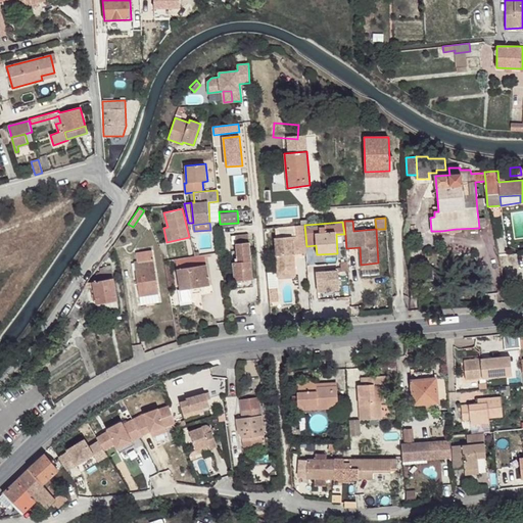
[(304,225),(295,226),(296,236),(275,238),(278,274),(295,273),(294,255),(307,254),(306,246),(304,225)]
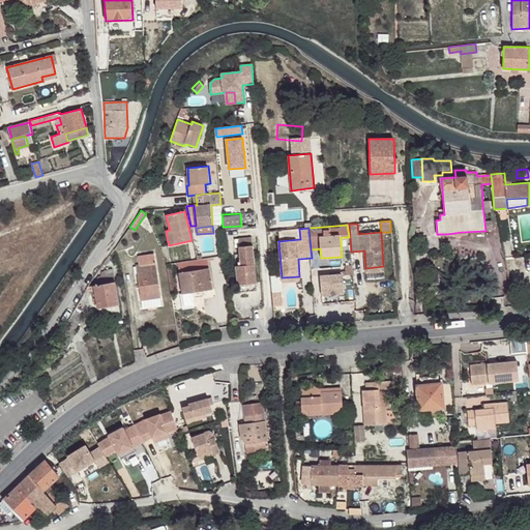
[(253,238),(235,239),(235,247),(240,246),(242,266),(236,266),(238,285),(239,293),(248,292),(247,284),(257,284),(253,238)]
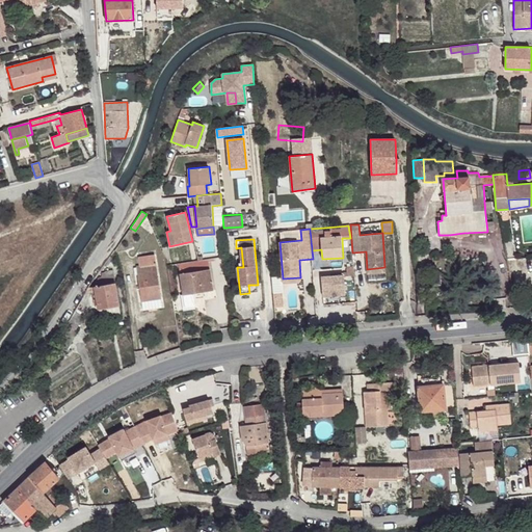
[(137,266),(143,310),(163,308),(155,255),(138,257),(140,265),(137,266)]
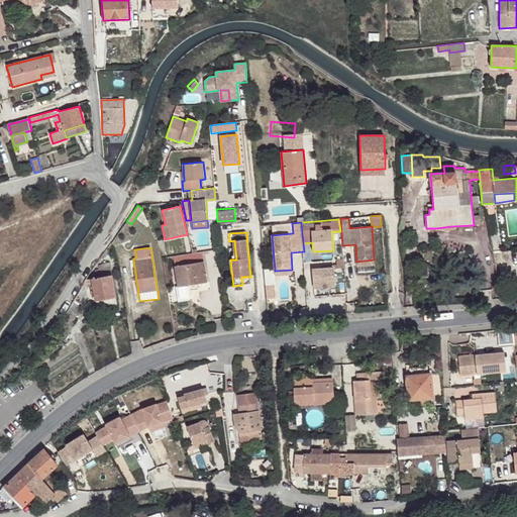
[(174,257),(178,284),(187,283),(188,286),(207,283),(202,253),(174,257)]
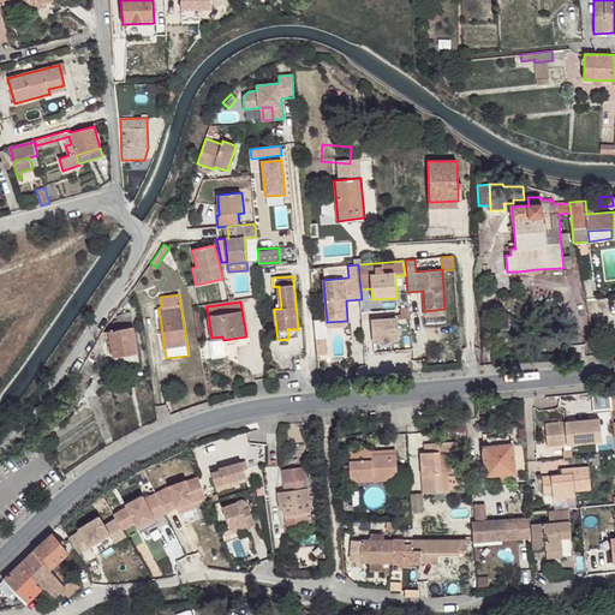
[(109,332),(114,358),(138,353),(133,327),(131,317),(115,321),(118,329),(109,332)]
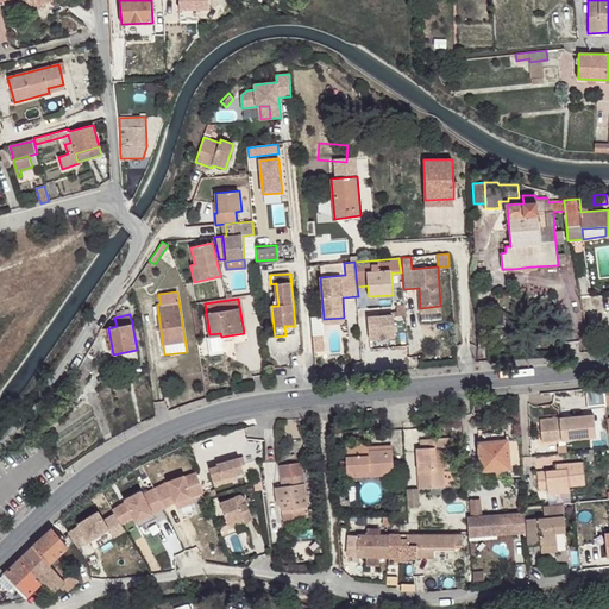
[(314,344),(324,344),(321,318),(312,318),(314,344)]
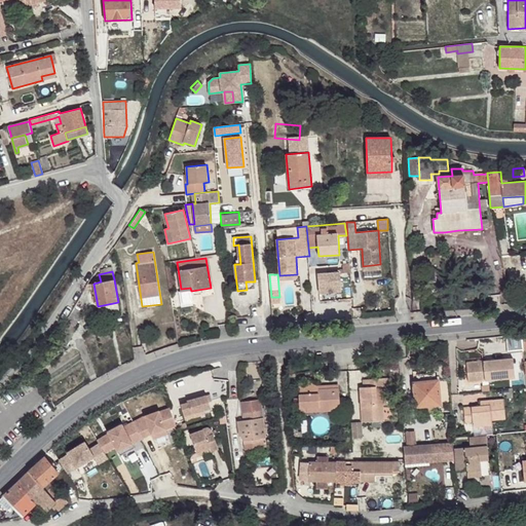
[(255,282),(246,282),(247,290),(256,289),(255,282)]
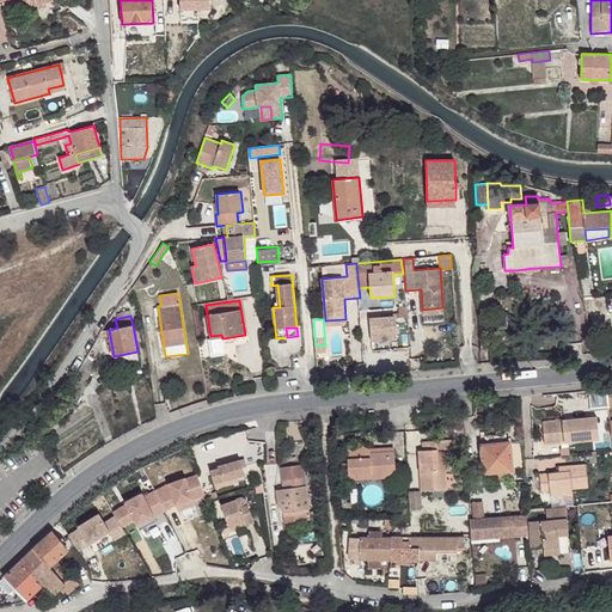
[(409,331),(395,332),(396,348),(410,347),(409,331)]
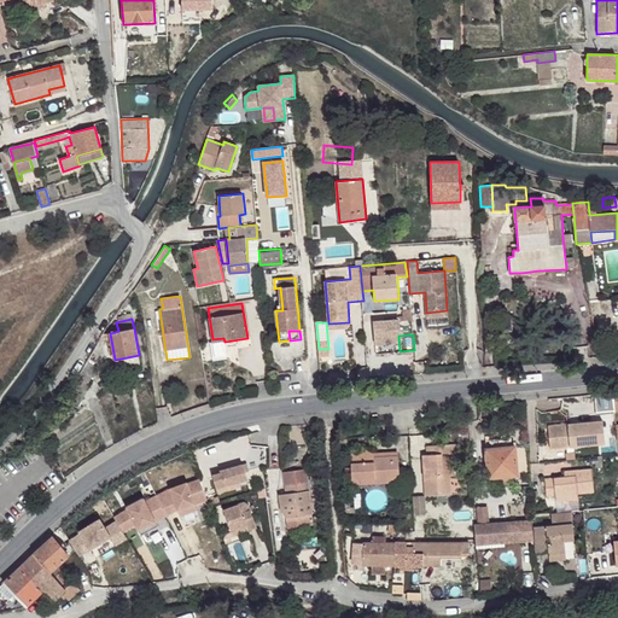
[(225,342),(223,338),(213,339),(215,354),(226,353),(225,342)]
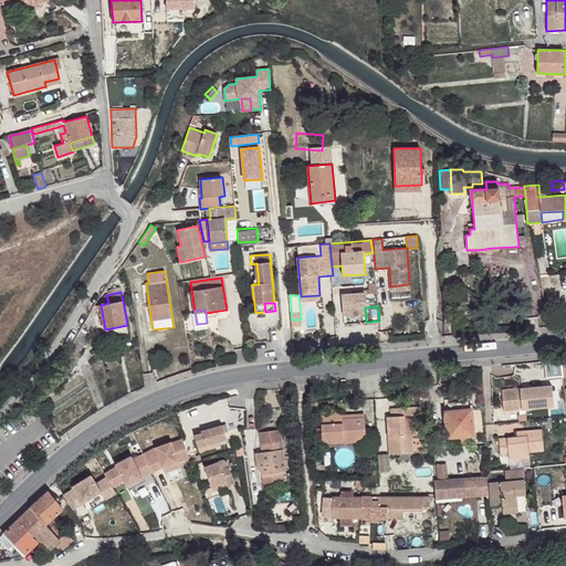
[(127,325),(105,329),(107,338),(128,334),(127,325)]
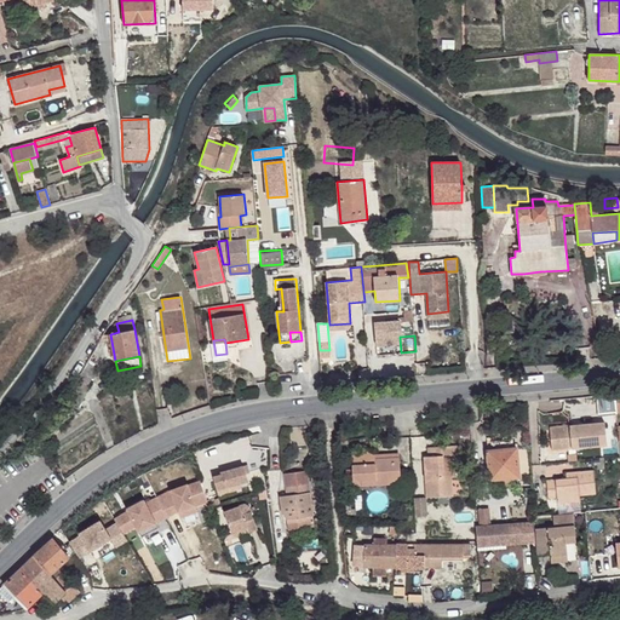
[(87,362),(73,388),(78,391),(84,382),(89,384),(98,369),(87,362)]
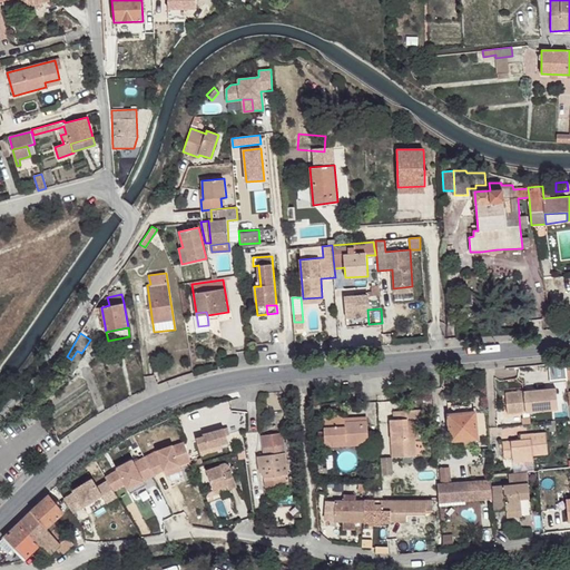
[(505,393),(507,414),(558,411),(557,389),(505,393)]
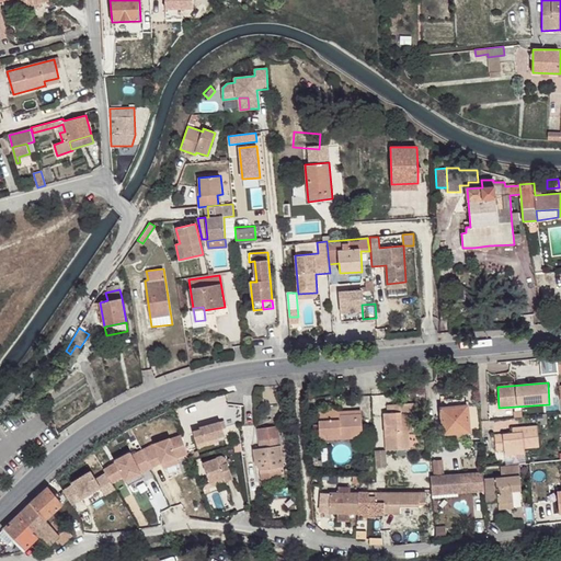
[(441,408),(444,434),(470,432),(468,405),(461,405),(461,400),(445,401),(446,407),(441,408)]
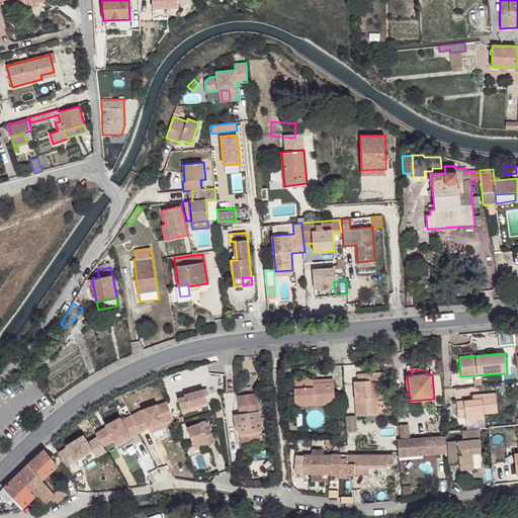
[(354,381),(356,416),(378,414),(377,399),(376,380),(380,380),(384,379),(384,372),(364,373),(364,381),(358,381),(354,381)]
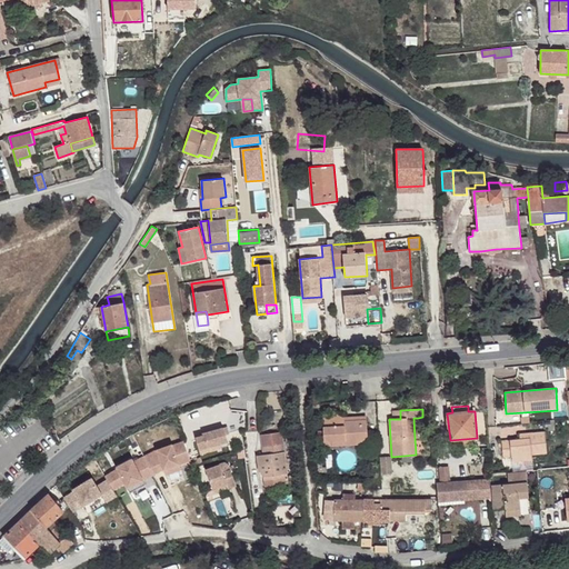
[(322,415),(323,441),(332,441),(332,445),(368,443),(367,420),(345,421),(345,413),(322,415)]
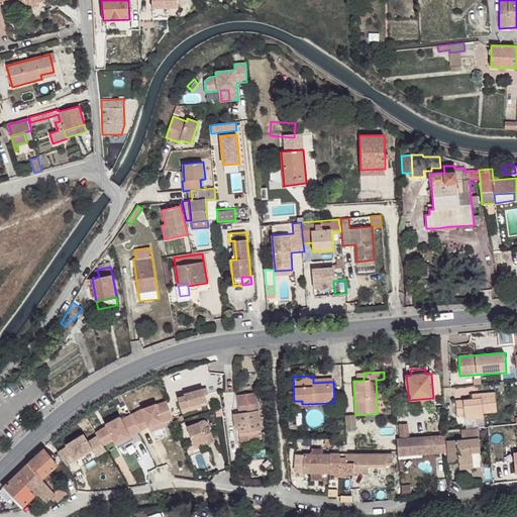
[(185,395),(178,397),(182,412),(189,410),(188,406),(201,403),(207,402),(203,389),(185,393),(185,395)]
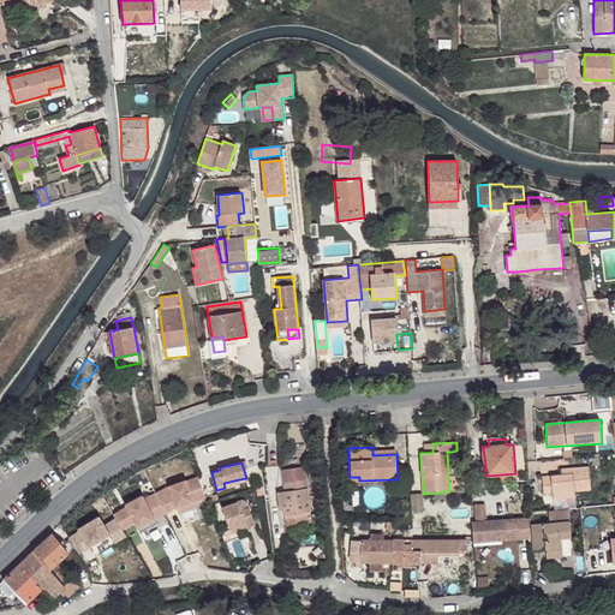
[(278,493),(279,511),(284,509),(285,520),(294,519),(296,525),(311,523),(305,466),(282,470),(285,491),(278,493)]
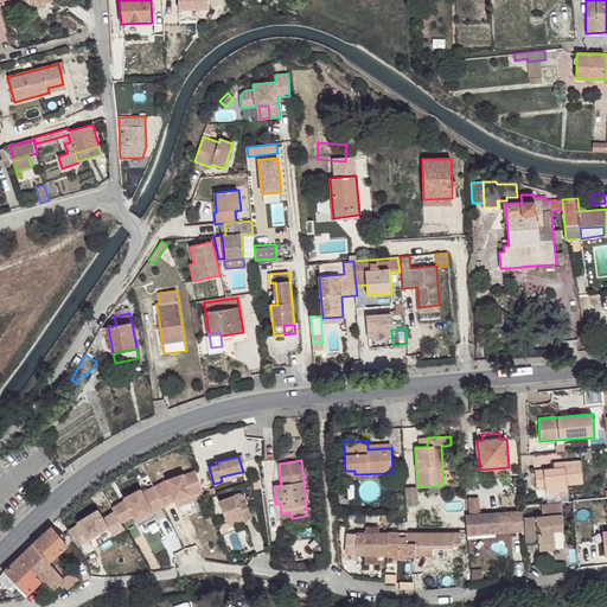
[(535,471),(536,487),(545,487),(545,492),(568,491),(568,485),(583,484),(582,461),(554,462),(555,470),(535,471)]
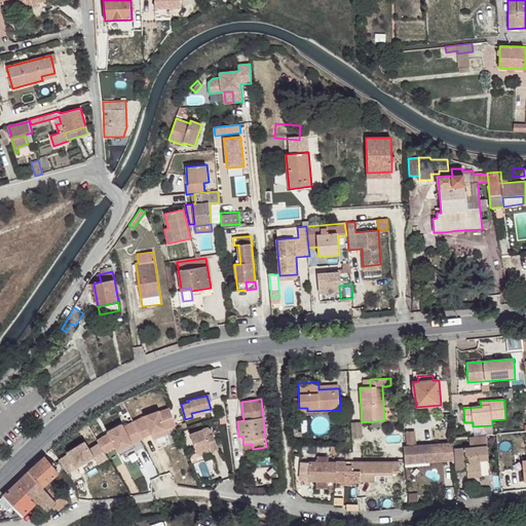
[(105,453),(150,433),(157,449),(171,443),(164,429),(176,424),(167,405),(159,408),(158,407),(122,422),(121,420),(104,427),(107,434),(87,443),(85,438),(64,447),(67,453),(59,456),(66,472),(80,465),(83,471),(109,460),(105,453)]
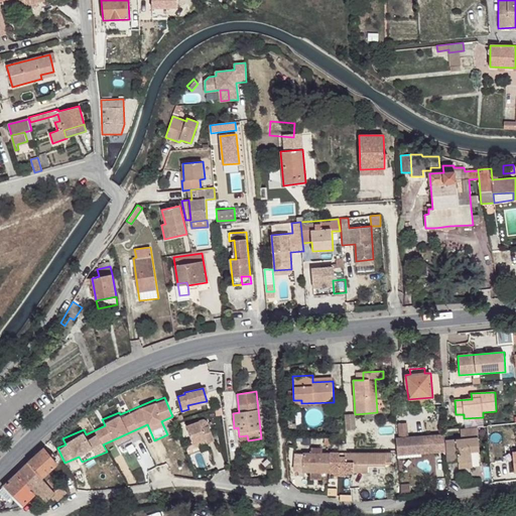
[(203,420),(199,421),(202,428),(209,426),(208,421),(203,420)]
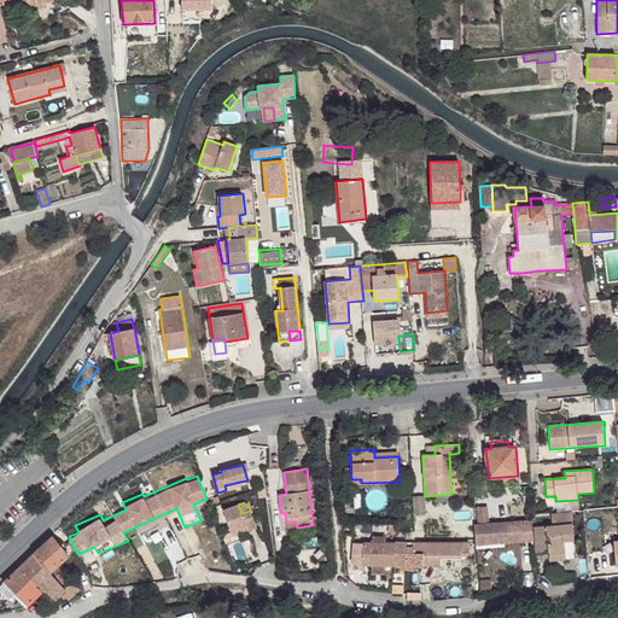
[(238,505),(223,509),(231,532),(246,526),(248,531),(256,528),(250,511),(242,513),(238,505)]
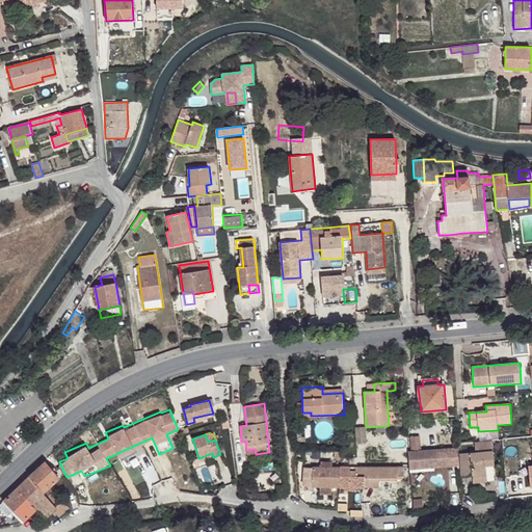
[(413,451),(421,450),(420,437),(411,437),(413,451)]
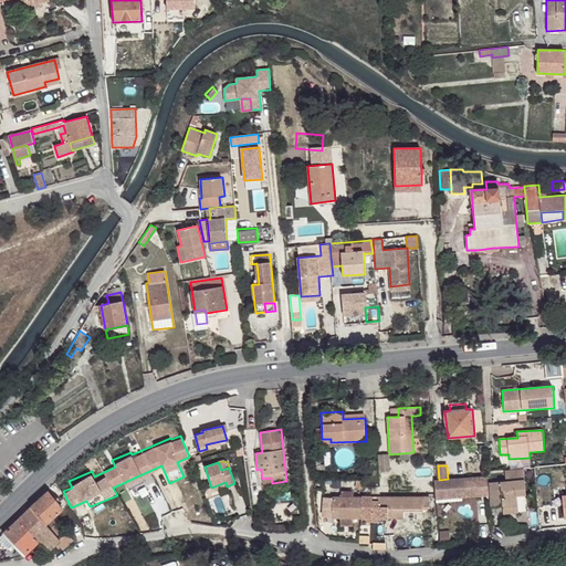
[(489,483),(490,507),(502,506),(503,509),(519,507),(517,496),(526,496),(524,472),(524,468),(505,470),(505,481),(489,483)]
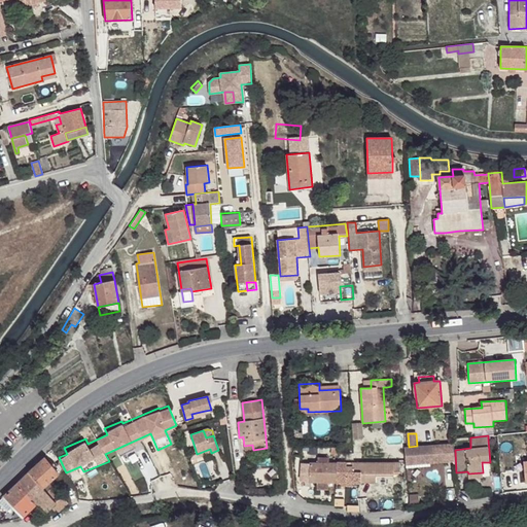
[(406,453),(407,465),(455,461),(454,450),(454,444),(406,447),(406,453)]
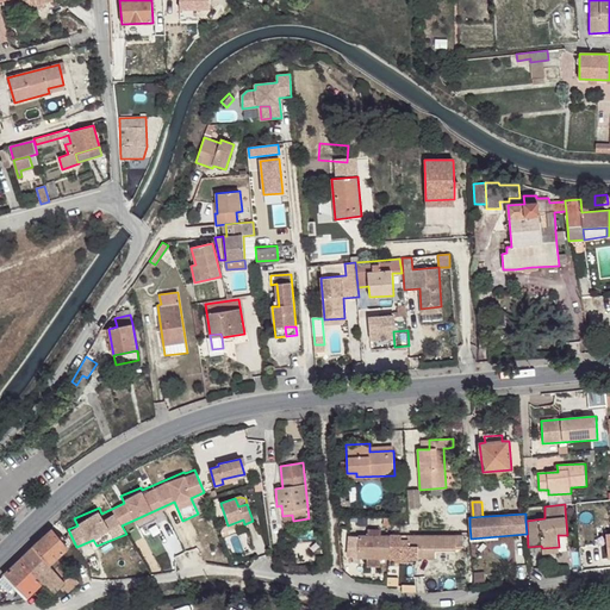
[(50,566),(57,559),(69,549),(51,529),(33,546),(44,559),(50,566)]
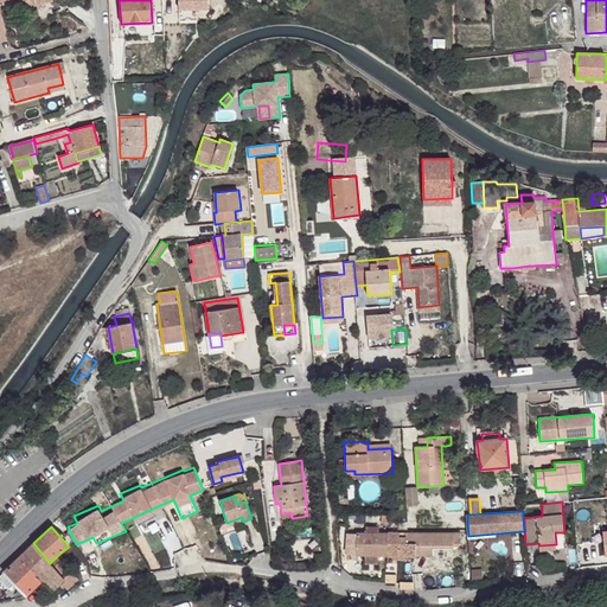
[(346,534),(346,554),(365,555),(365,564),(378,564),(378,556),(393,556),(397,556),(397,560),(408,560),(409,556),(421,555),(421,545),(433,545),(454,545),(454,543),(462,543),(462,534),(379,534),(379,528),(365,528),(366,534),(346,534)]
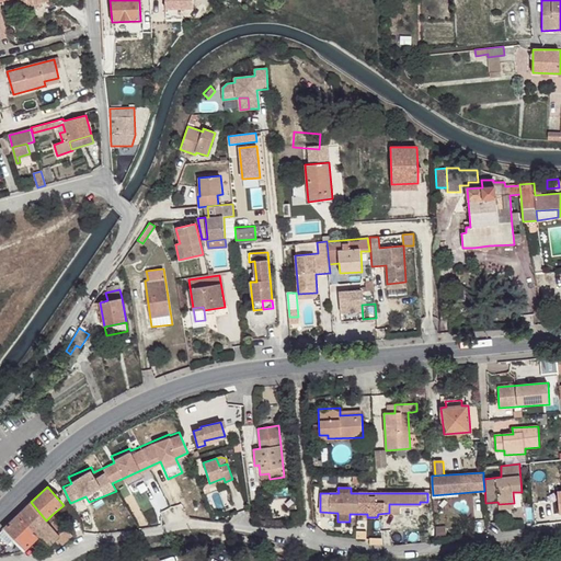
[(3,529),(14,539),(41,514),(31,502),(3,529)]
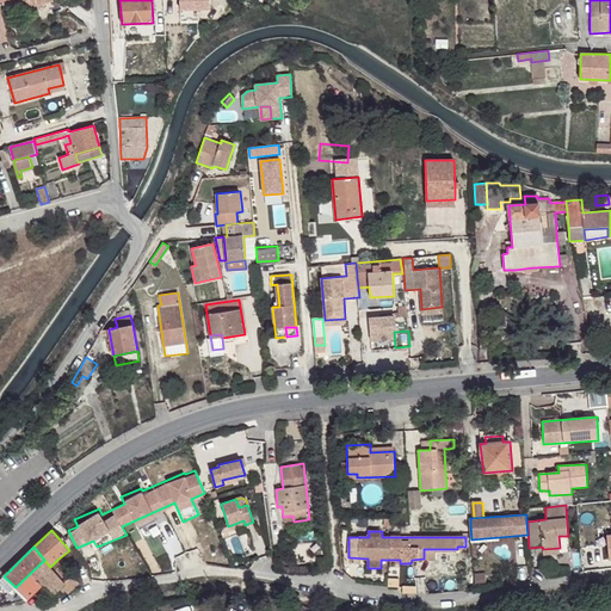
[(436,549),(424,549),(424,559),(436,559),(436,551),(436,549)]
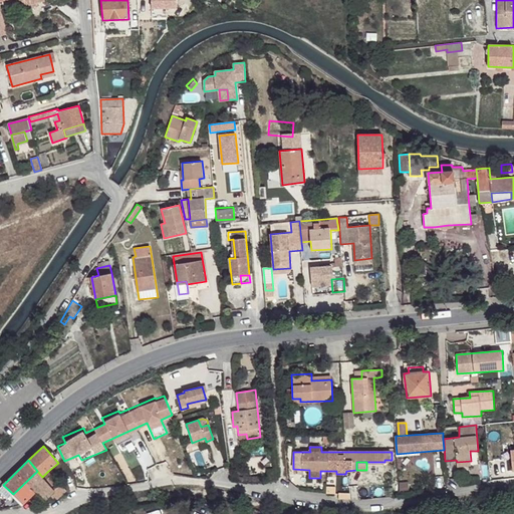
[(275,481),(274,469),(267,469),(268,480),(275,481)]
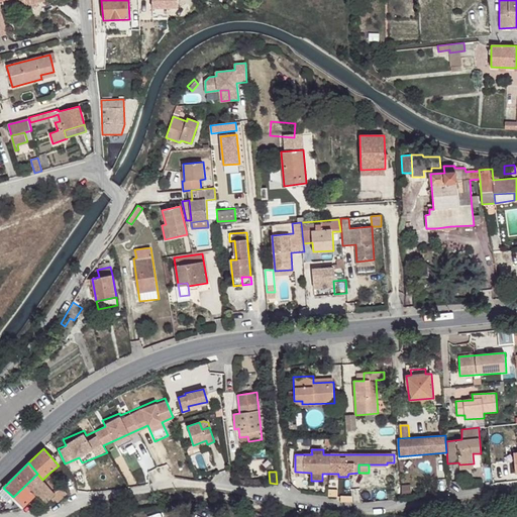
[(13,497),(23,507),(36,495),(45,504),(52,497),(58,503),(68,494),(61,487),(48,474),(42,480),(37,474),(13,497)]
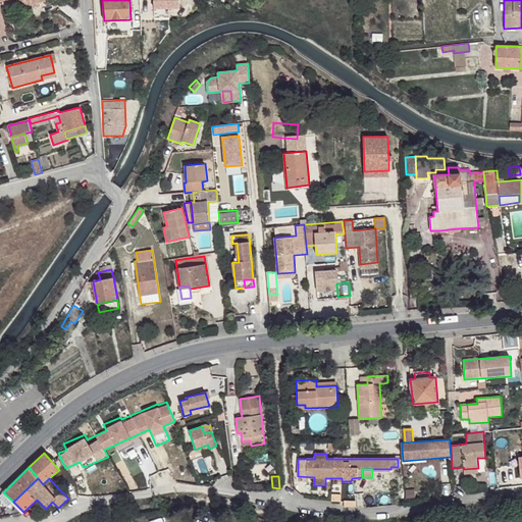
[(478,484),(466,485),(466,493),(478,492),(478,484)]
